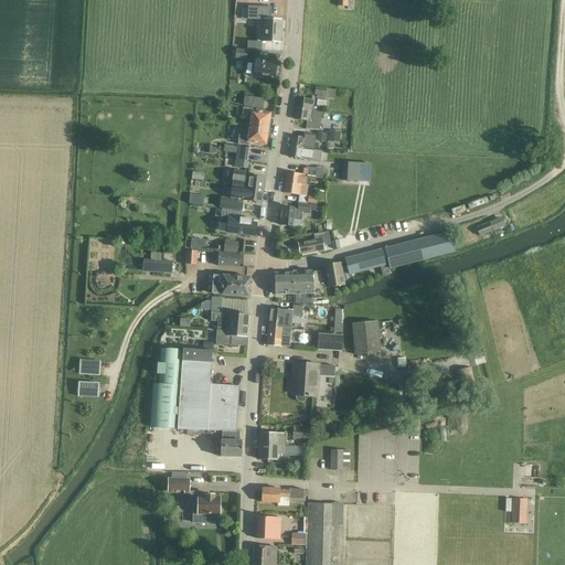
[(263,42),(269,42),(280,43),(281,21),(272,20),(272,8),(249,7),(248,19),(264,20),(263,42)]
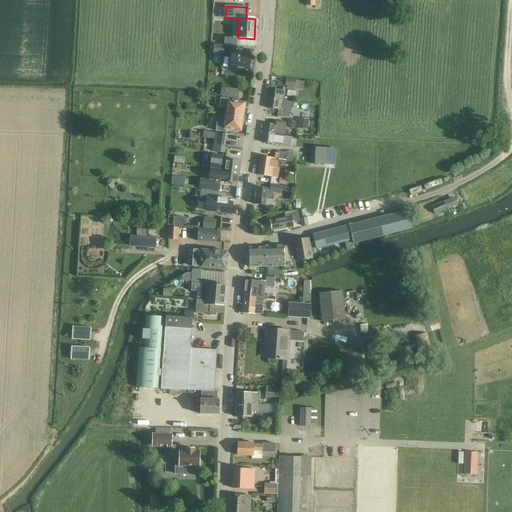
[(224,38),(224,44),(236,46),(236,38),(224,38)]
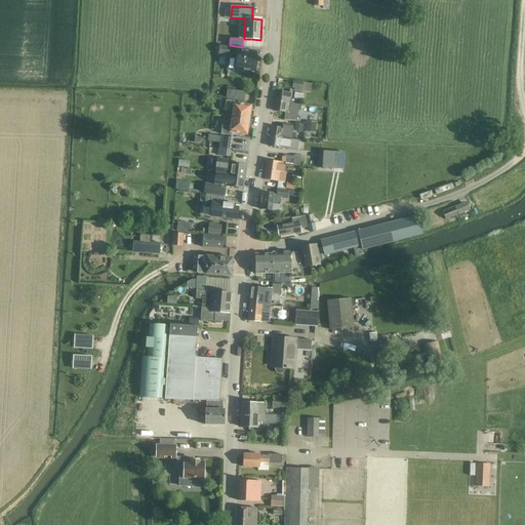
[(220,46),(219,55),(230,56),(231,46),(220,46)]
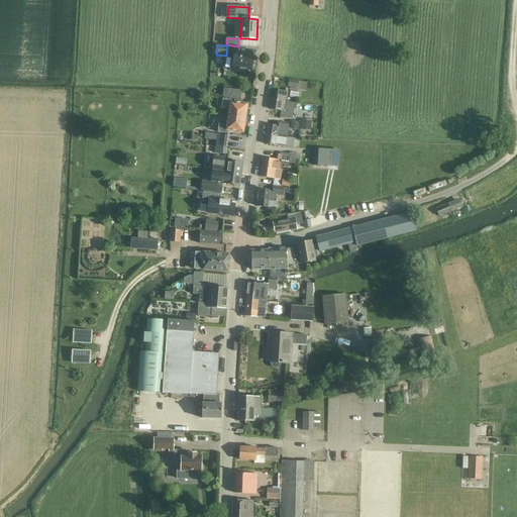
[(241,69),(251,71),(253,57),(246,56),(246,55),(235,53),(234,60),(231,59),(230,70),(240,72),(241,69)]
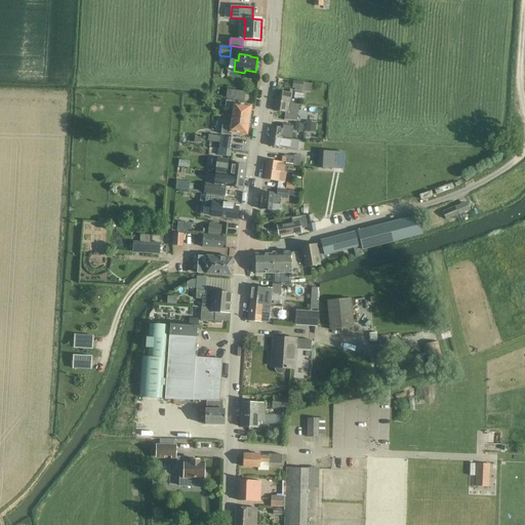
[(293,81),(292,88),(295,88),(294,91),(301,92),(304,82),(293,81)]
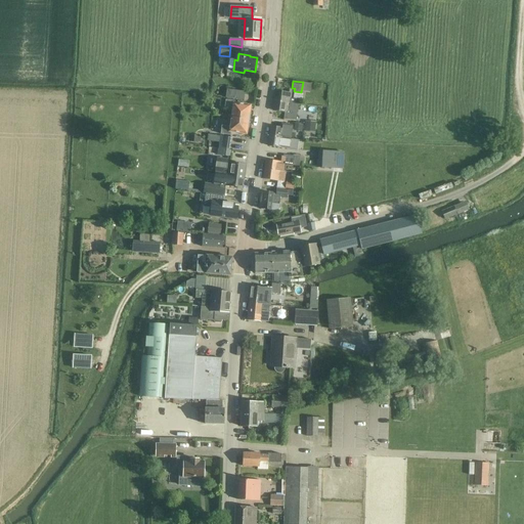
[(274,100),(296,103),(297,99),(291,99),(291,94),(292,90),(288,90),(288,93),(276,92),(274,100)]
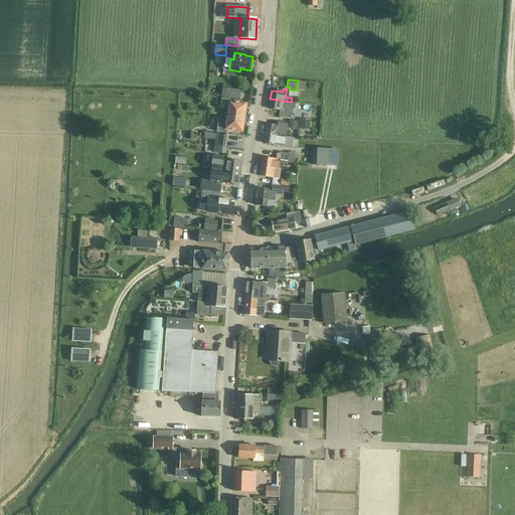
[(223,98),(230,99),(240,100),(241,93),(230,92),(230,94),(224,93),(223,98)]
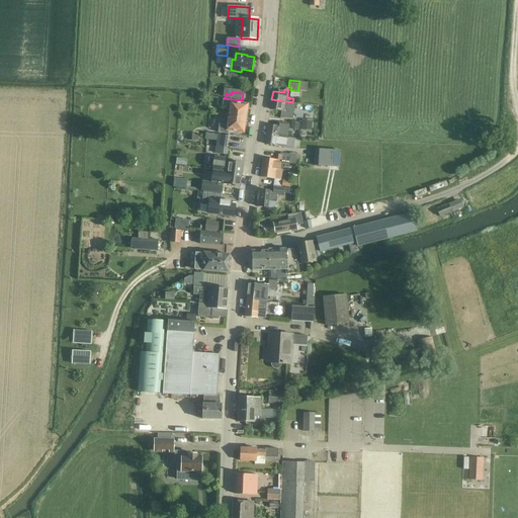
[(213,98),(212,108),(222,109),(223,99),(213,98)]
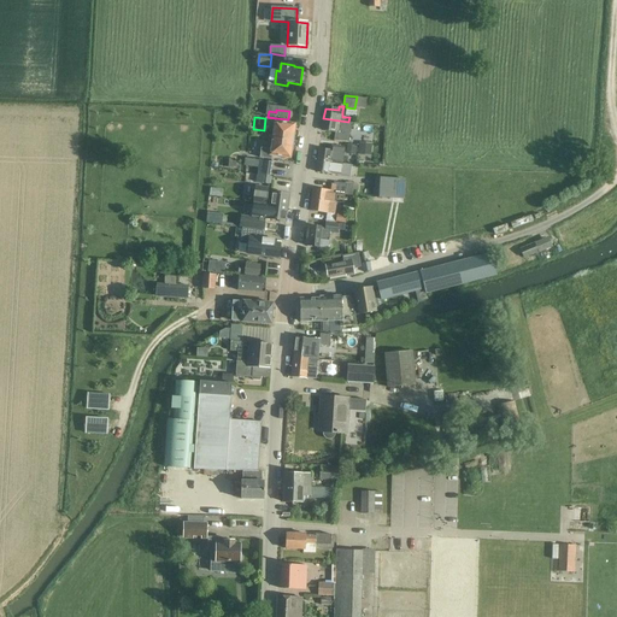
[(275,128),(274,139),(294,142),(295,133),(293,131),(294,125),(276,123),(272,123),(274,119),(266,118),(265,127),(275,128)]
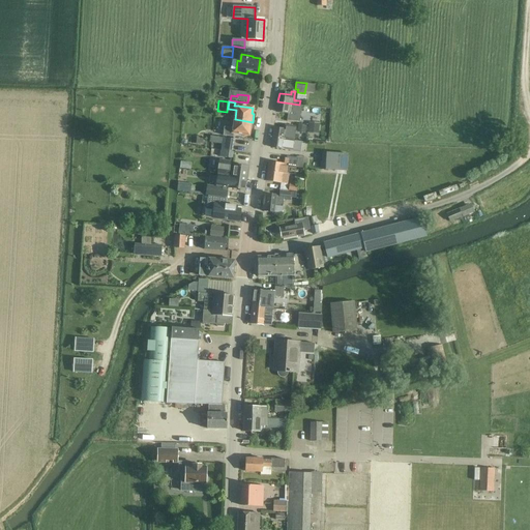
[(287,122),(297,123),(298,123),(299,118),(296,118),(297,111),(300,112),(301,106),(299,106),(299,105),(277,101),(276,112),(288,114),(287,122)]
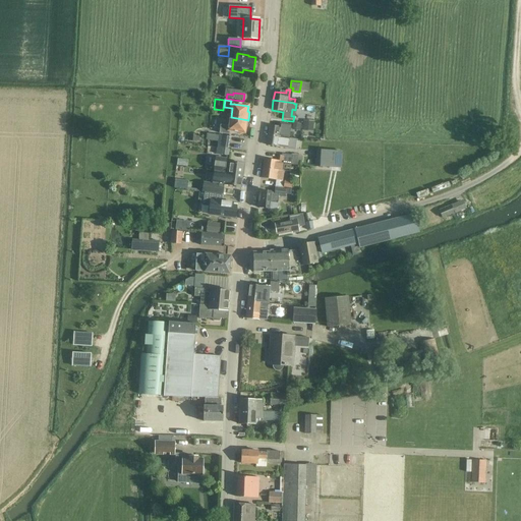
[(248,120),(231,117),(229,127),(221,125),(220,133),(226,134),(226,130),(229,130),(230,130),(244,132),(245,127),(246,128),(248,120)]
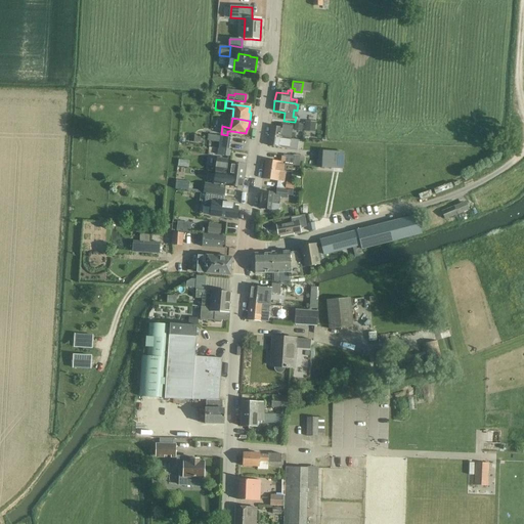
[(305,122),(304,132),(315,133),(316,123),(305,122)]
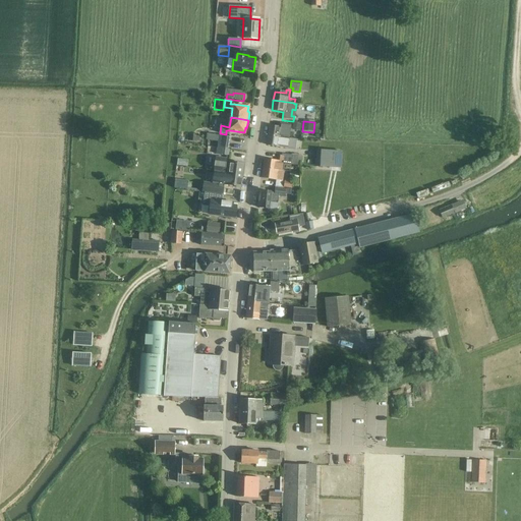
[(268,135),(289,138),(291,125),(280,123),(279,127),(269,126),(268,135)]
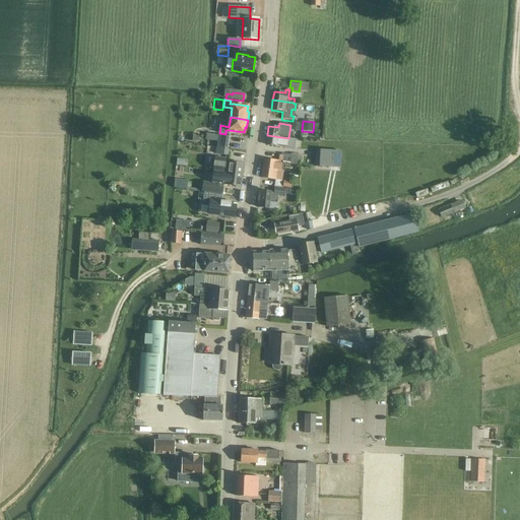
[(266,145),(276,146),(295,149),(296,139),(288,138),(267,135),(266,145)]
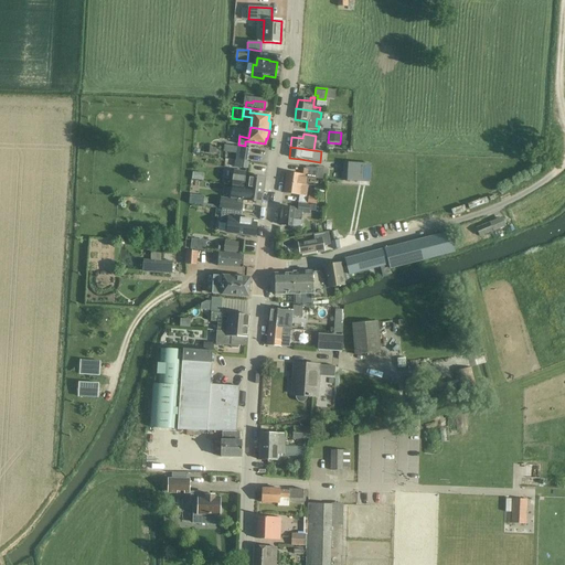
[(342,182),(364,183),(371,183),(371,163),(343,163),(342,182)]
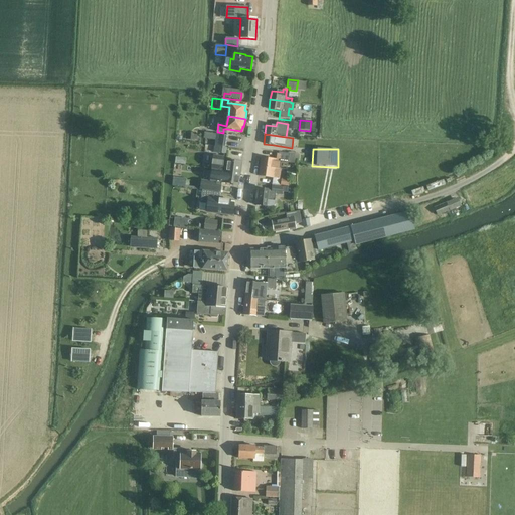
[(223,160),(224,157),(213,155),(211,170),(221,171),(226,171),(225,175),(234,176),(234,173),(239,174),(241,163),(231,162),(223,160)]
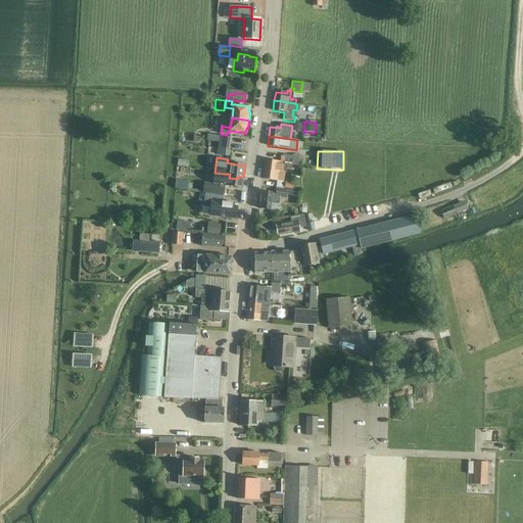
[(266,159),(264,169),(285,172),(286,164),(288,164),(289,158),(281,157),(280,162),(266,159)]
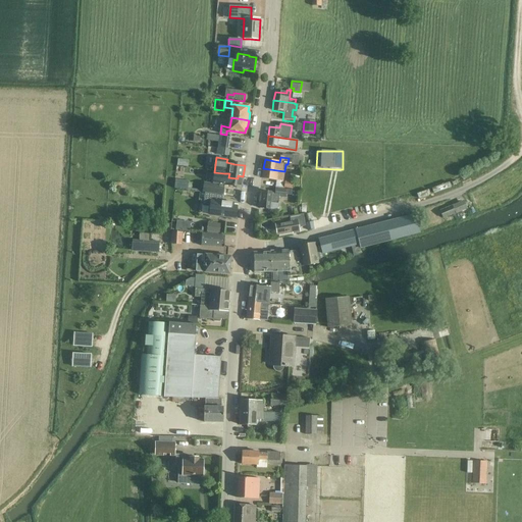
[(262,178),(272,180),(282,181),(284,171),(263,168),(262,178)]
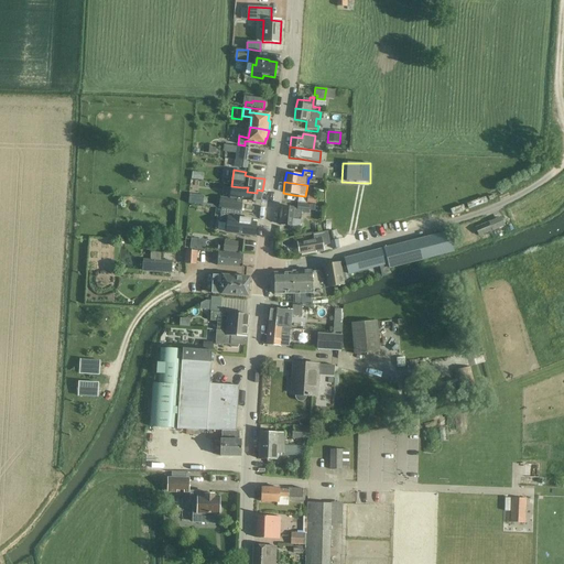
[(231,186),(229,198),(238,199),(237,203),(242,204),(242,199),(250,201),(261,203),(262,191),(257,190),(257,193),(247,192),(248,187),(242,187),(231,186)]
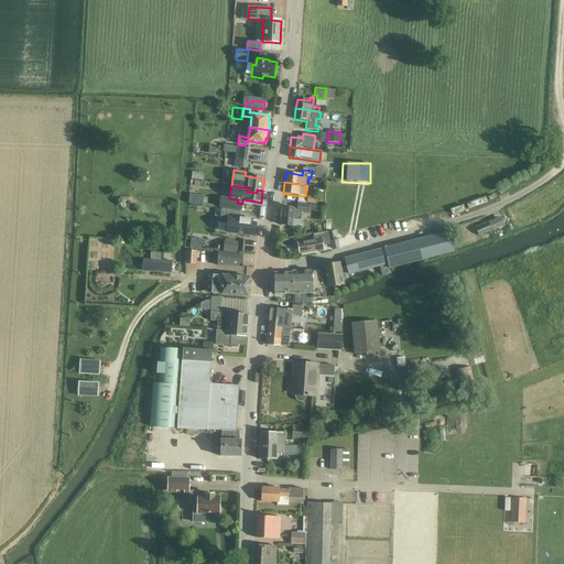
[(220,206),(220,208),(221,208),(240,212),(241,212),(242,204),(237,203),(238,199),(229,198),(221,197),(220,201),(220,206)]
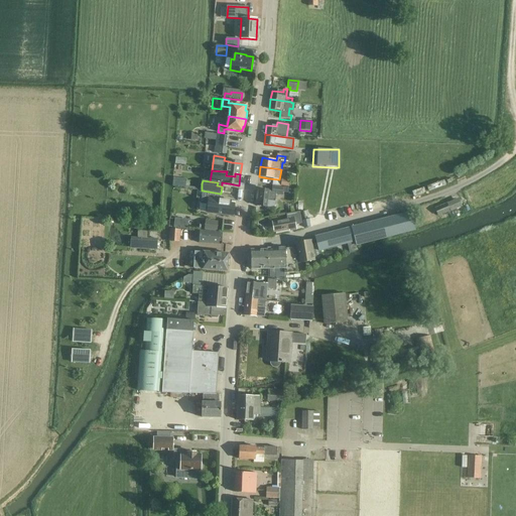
[(257,189),(255,206),(265,207),(266,201),(273,202),(274,195),(281,196),(282,187),(272,186),(272,191),(268,190),(257,189)]
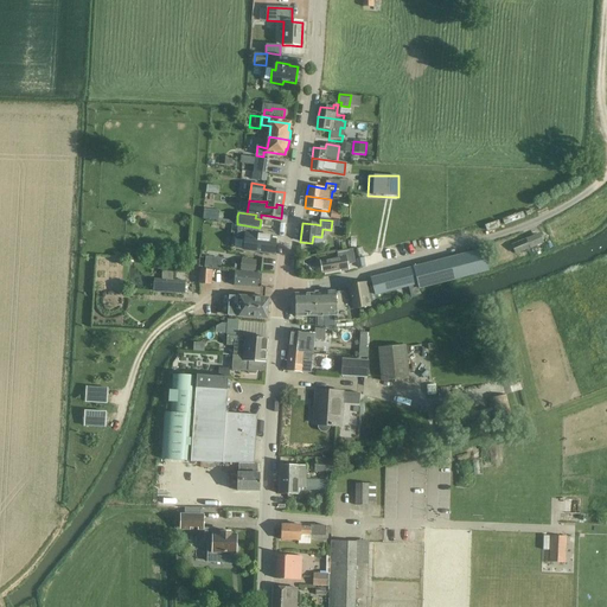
[(253,253),(262,254),(274,255),(276,240),(269,240),(270,236),(257,235),(259,228),(237,224),(237,225),(234,225),(232,235),(240,235),(240,236),(255,238),(255,242),(250,241),(248,251),(253,253)]
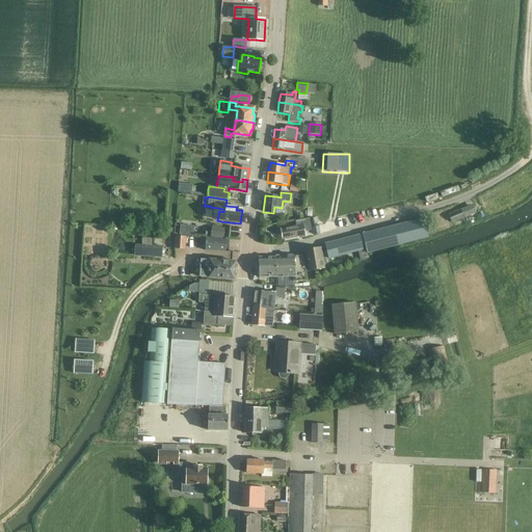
[(463,218),(460,210),(448,214),(451,222),(463,218)]
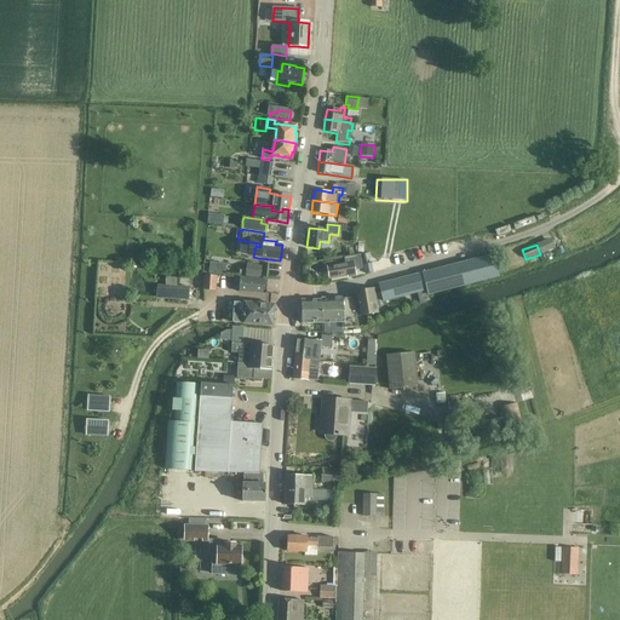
[(327,267),(329,280),(352,275),(352,276),(356,276),(355,270),(362,269),(360,254),(344,258),(345,264),(327,267)]
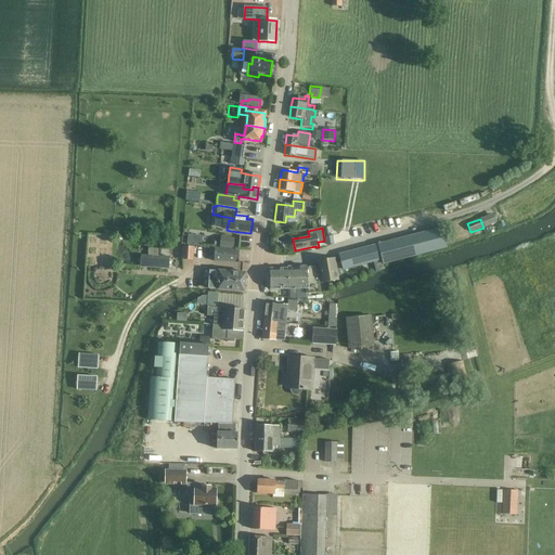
[(372,246),(339,255),(339,257),(341,266),(343,268),(382,258),(383,265),(405,259),(415,256),(441,249),(442,249),(448,248),(442,229),(436,230),(411,236),(378,245),(378,246),(372,247),(372,246)]
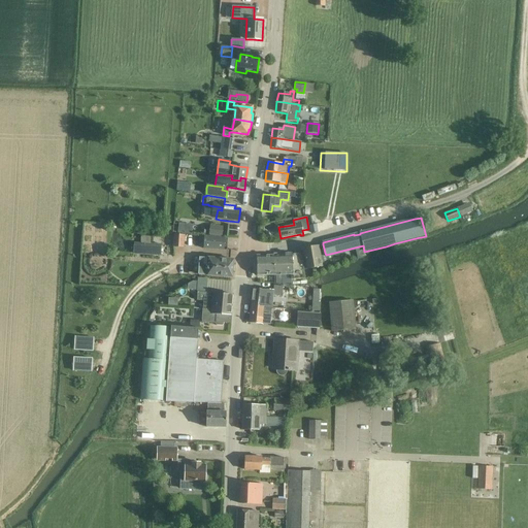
[(210,226),(209,235),(223,236),(224,227),(210,226)]
